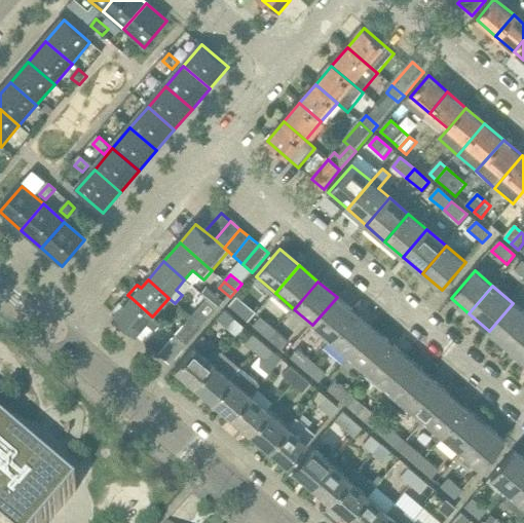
[(225,302),(208,288),(201,296),(219,309),(225,302)]
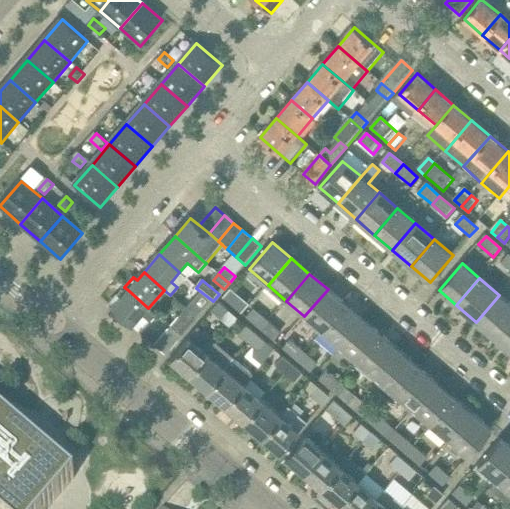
[(323,332),(346,305),(328,289),(304,316),(323,332)]
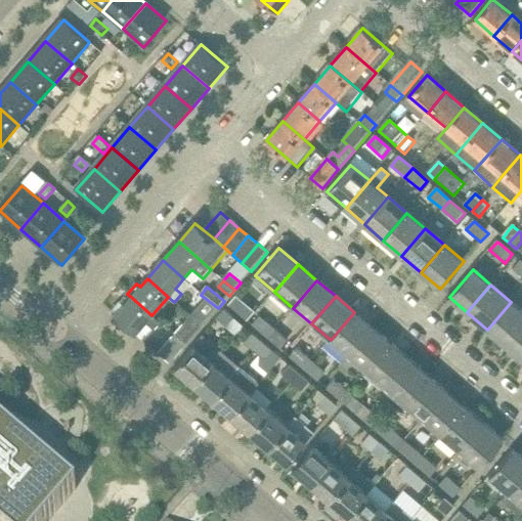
[(151,315),(131,297),(115,316),(136,335),(145,322),(155,331),(162,323),(151,315)]
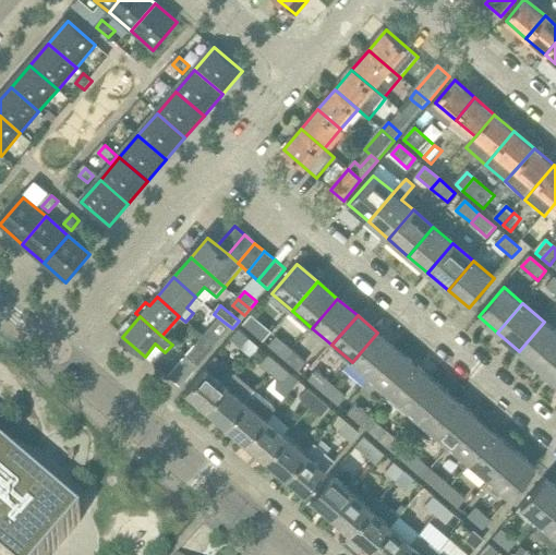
[(555,332),(544,322),(519,351),(539,369),(555,348),(555,332)]
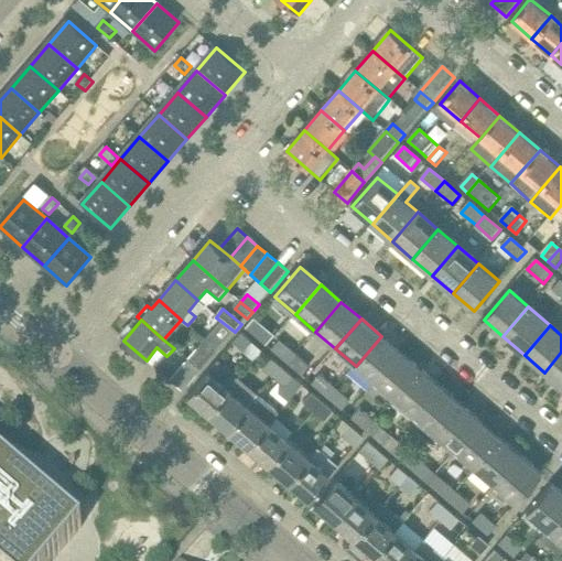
[(268,331),(259,340),(268,347),(276,337),(268,331)]
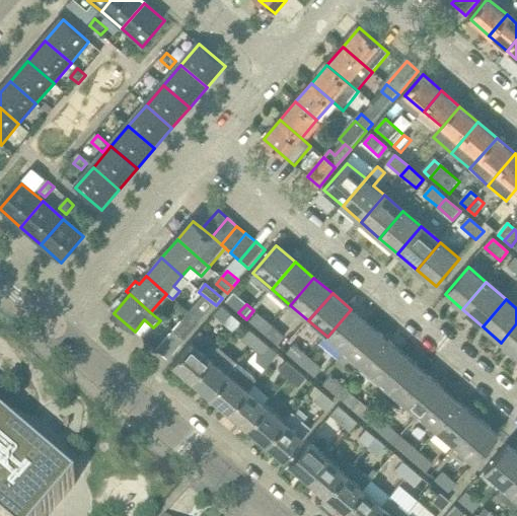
[(190,314),(201,323),(207,317),(196,307),(190,314)]
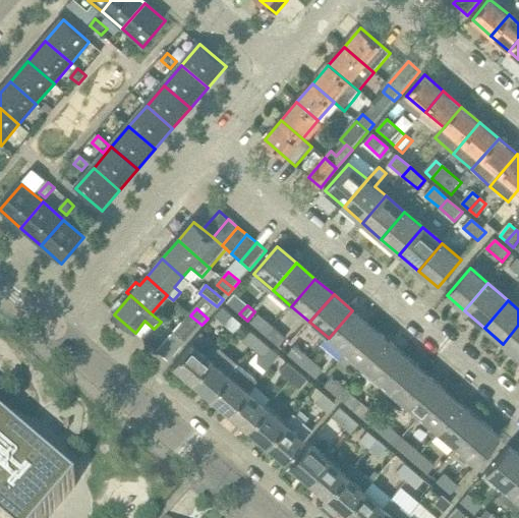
[(226,327),(234,318),(224,308),(216,318),(226,327)]
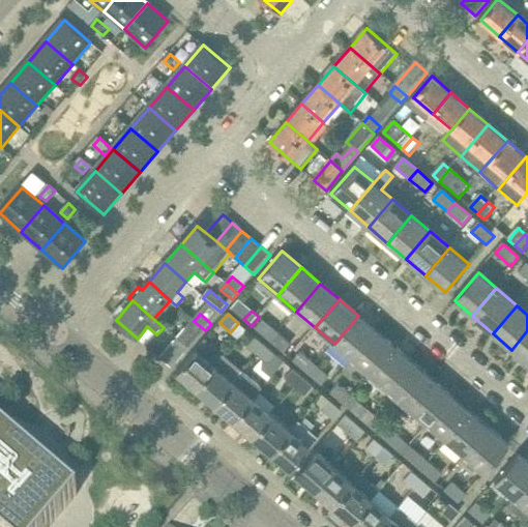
[(353,360),(377,332),(358,316),(334,344),(353,360)]
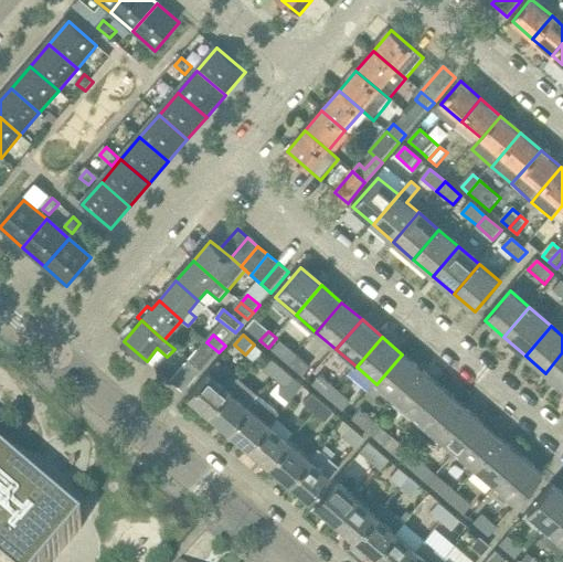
[(202,372),(219,352),(206,342),(190,361),(202,372)]
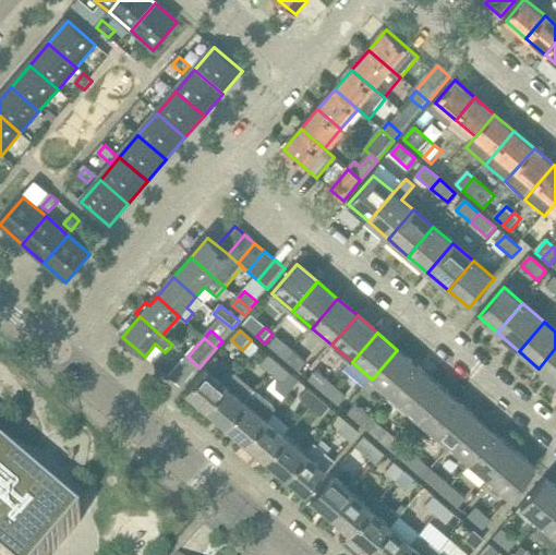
[(269,347),(285,360),(292,351),(277,338),(269,347)]
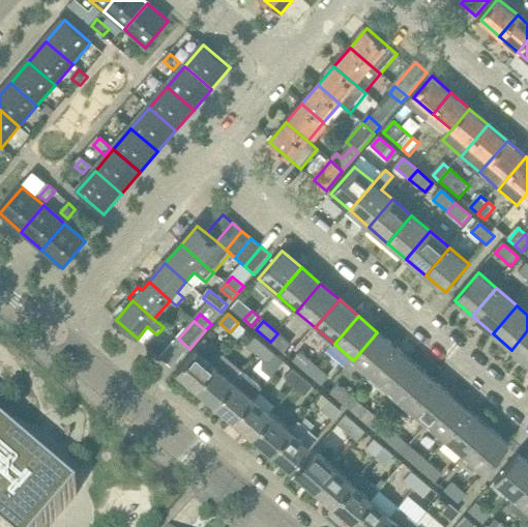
[(527,330),(511,350),(527,363),(527,330)]
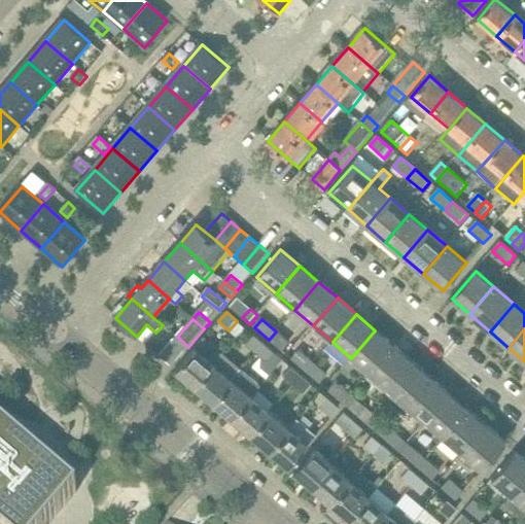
[(370,374),(393,346),(375,330),(351,358),(370,374)]
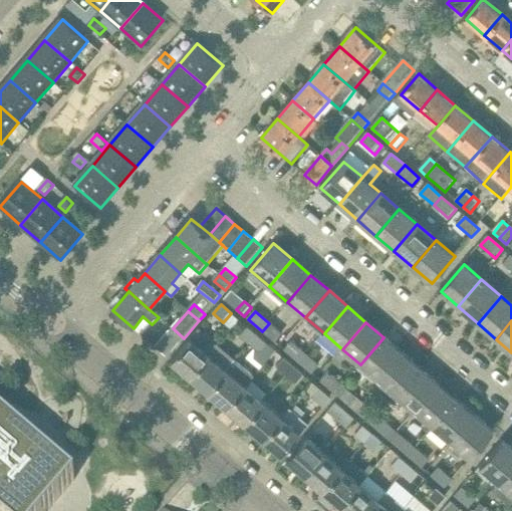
[(283,335),(269,323),(262,331),(276,343),(283,335)]
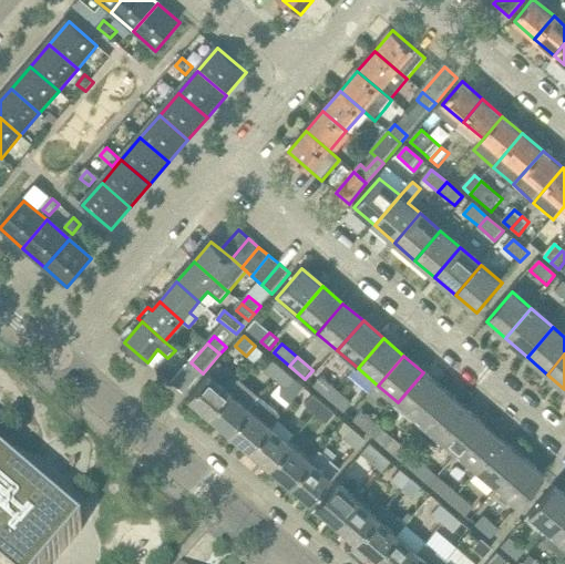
[(185,395),(203,373),(191,362),(173,383),(185,395)]
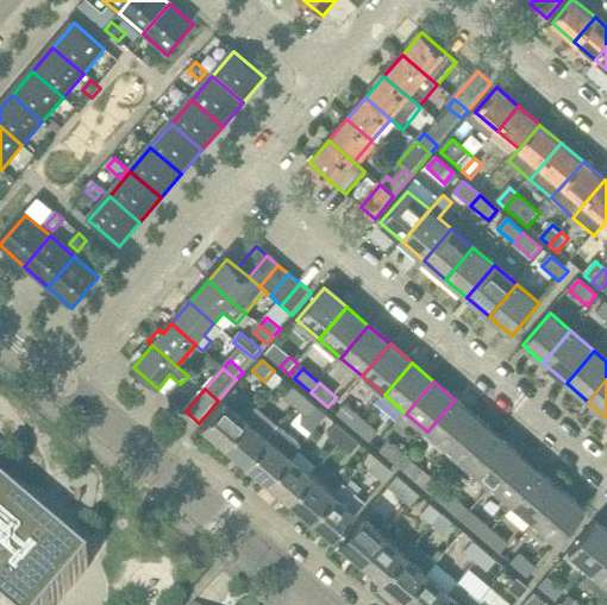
[(296,409),(306,398),(294,389),(285,399),(296,409)]
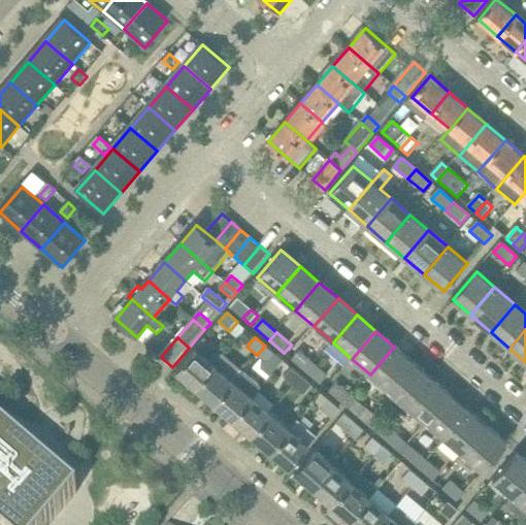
[(225,355),(205,338),(176,371),(196,388),(225,355)]
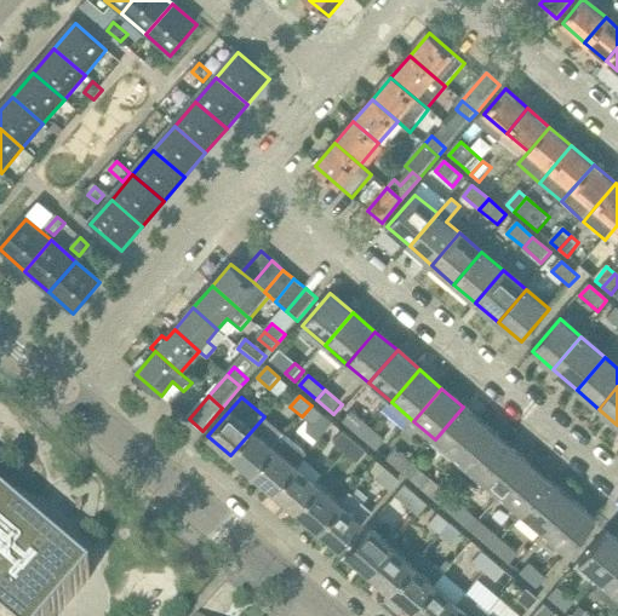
[(314,426),(324,415),(312,406),(302,416),(314,426)]
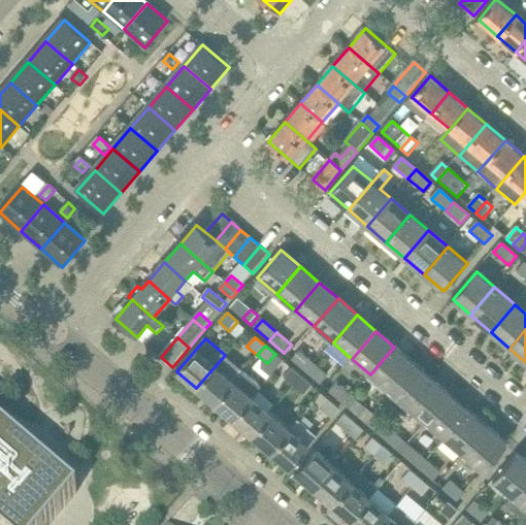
[(389,391),(414,363),(394,347),(370,374),(389,391)]
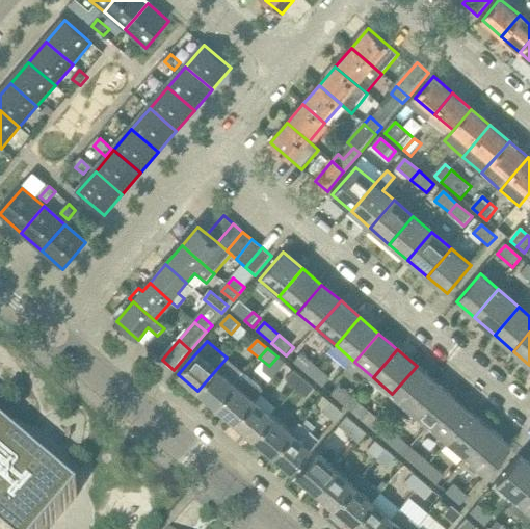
[(295,364),(309,376),(317,367),(302,354),(295,364)]
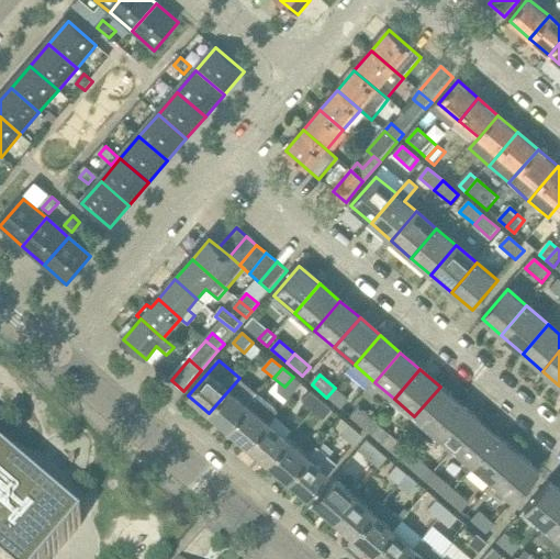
[(259,395),(239,378),(209,413),(228,429),(259,395)]
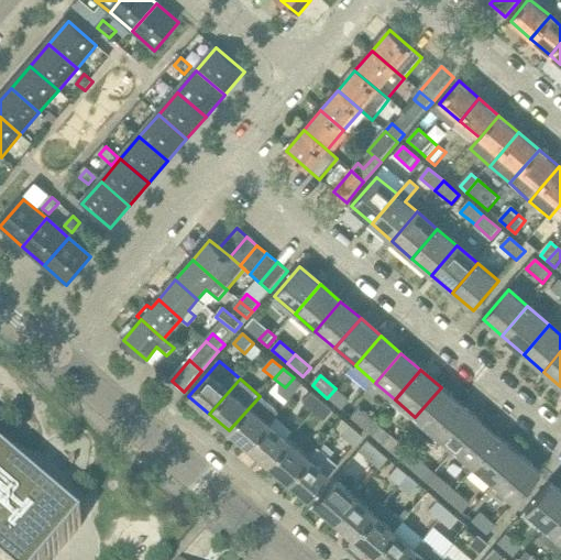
[(436,435),(461,405),(441,387),(415,417),(436,435)]
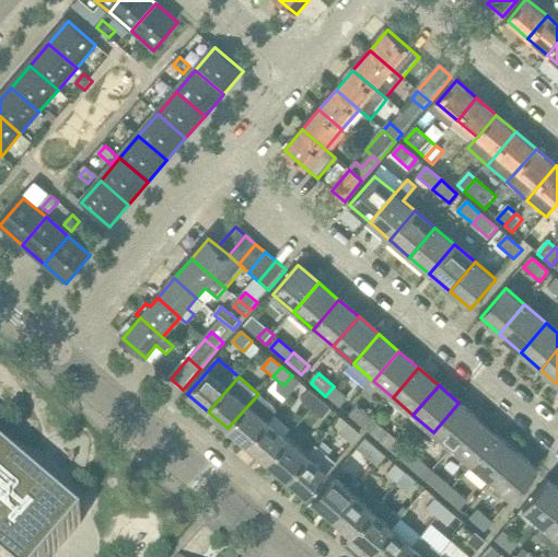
[(334,386),(325,396),(340,409),(349,399),(334,386)]
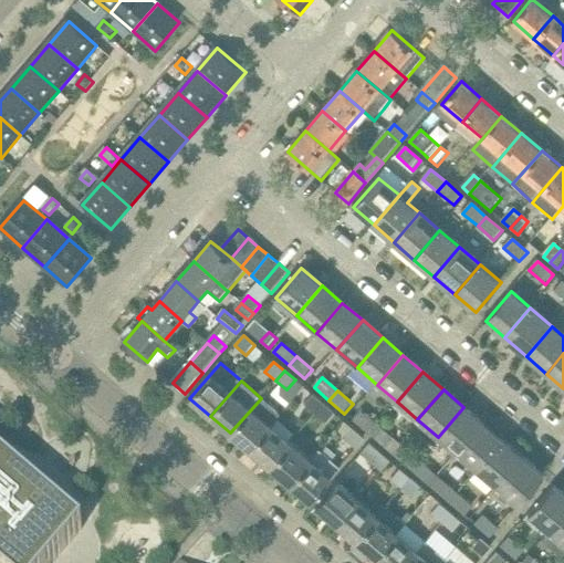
[(316,415),(325,405),(314,396),(305,406),(316,415)]
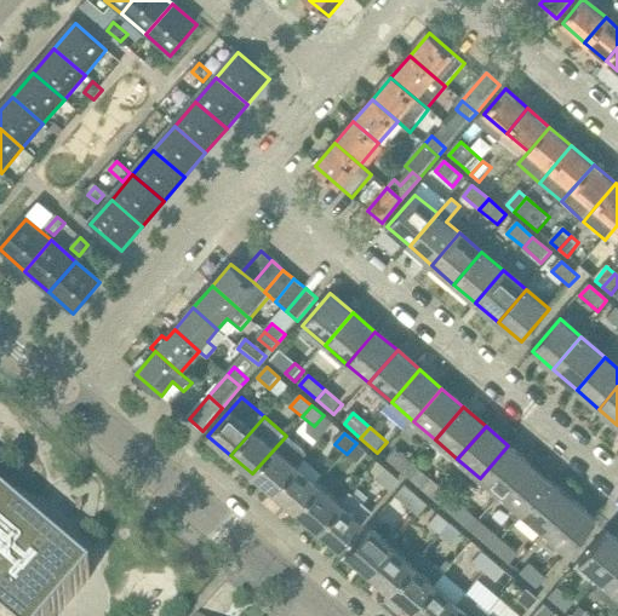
[(308,454),(286,436),(252,473),(275,493),(297,467),(308,454)]
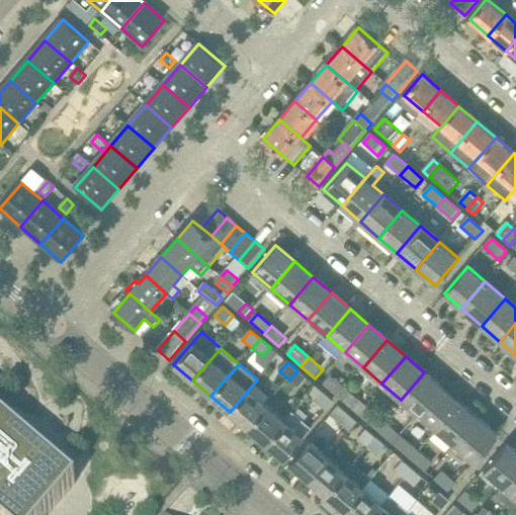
[(307,378),(297,370),(289,379),(298,388),(307,378)]
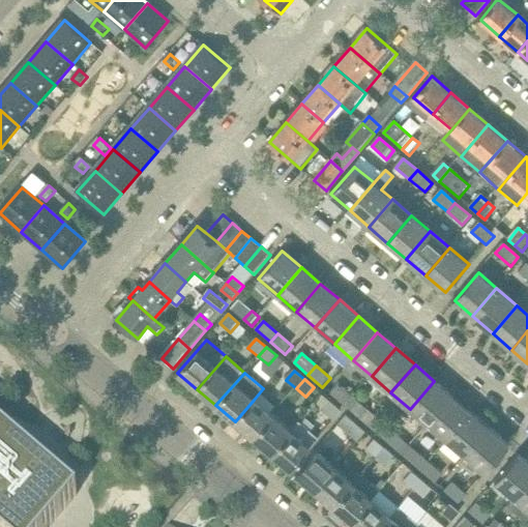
[(429,425),(452,397),(434,381),(410,409),(429,425)]
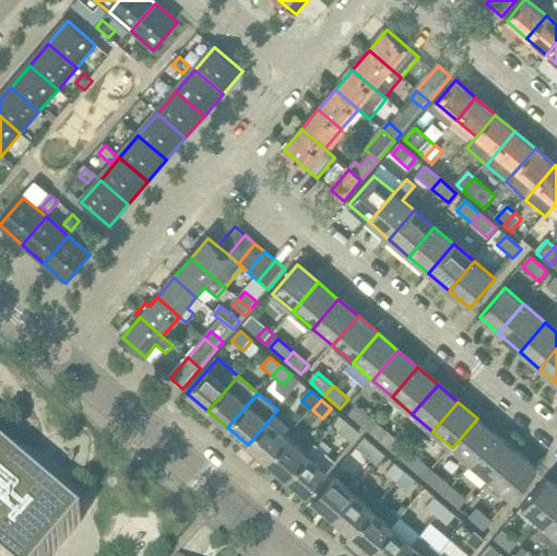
[(350,416),(365,429),(372,420),(357,406),(350,416)]
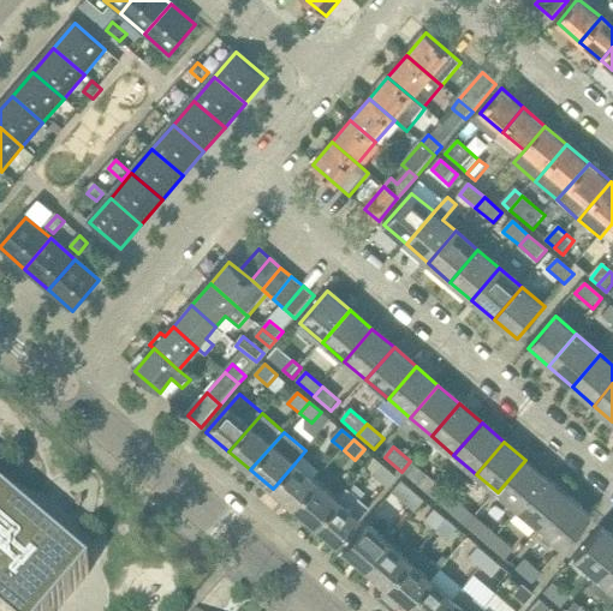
[(519,511),(547,479),(525,460),(498,492),(519,511)]
